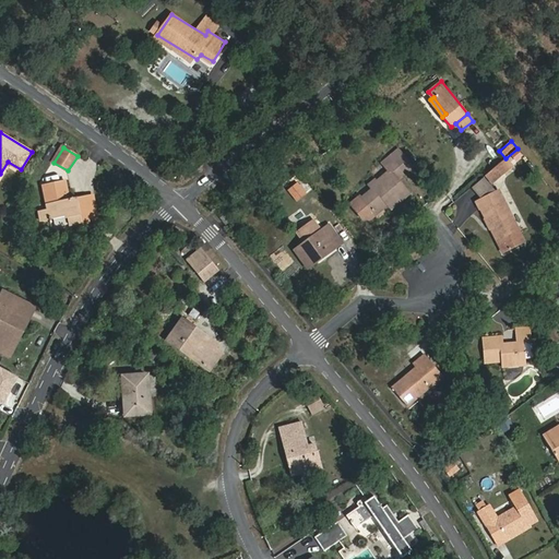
[(414,165),(400,147),(381,163),(388,171),(370,187),(372,190),(360,199),(375,216),(389,204),(391,209),(411,191),(399,177),(414,165)]
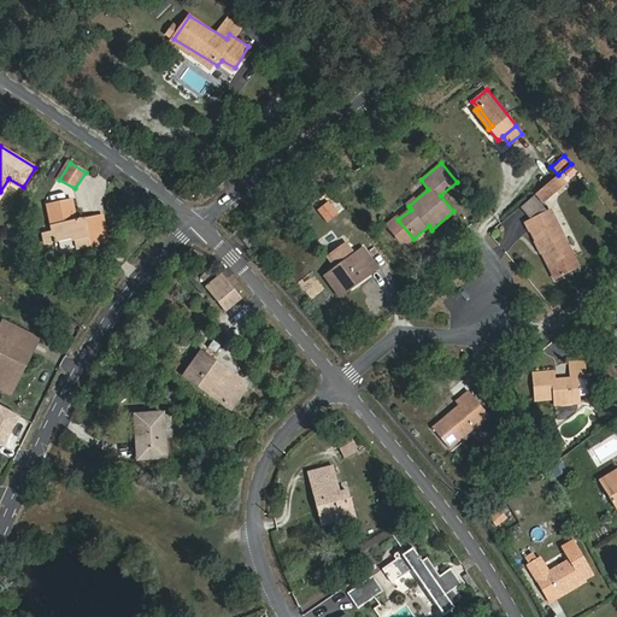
[(559,174),(557,176),(564,186),(566,183),(559,174)]
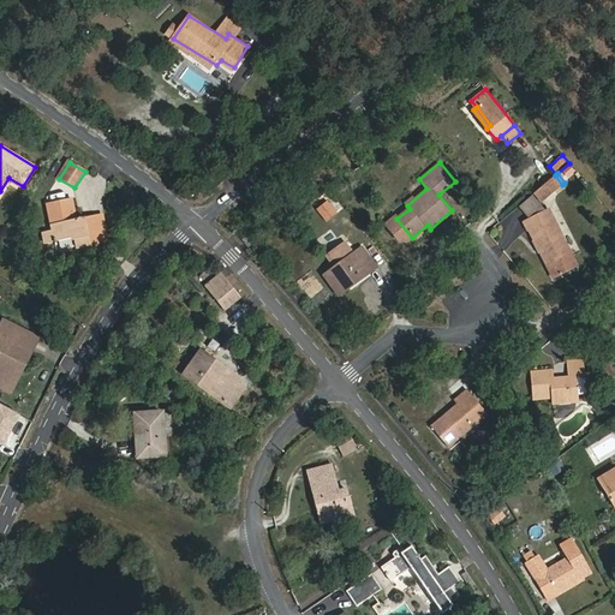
[(555,175),(536,191),(544,201),(562,185),(555,175)]
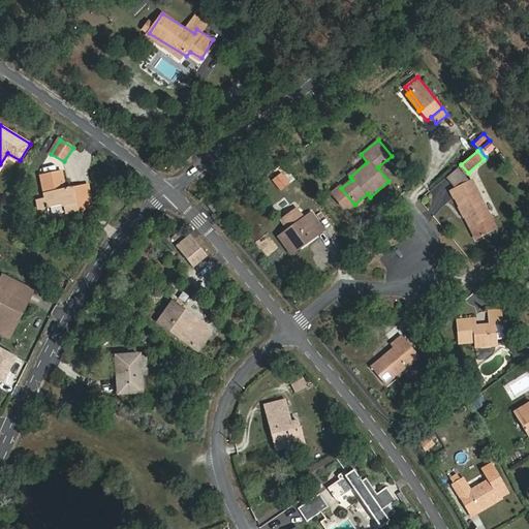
[(458,167),(445,177),(455,188),(467,179),(458,167)]
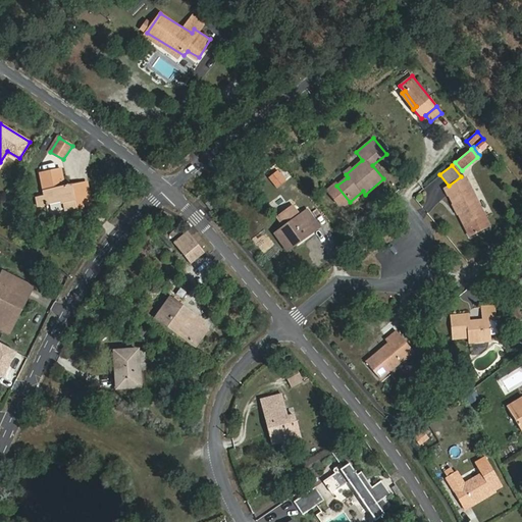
[(267,176),(275,188),(286,180),(277,169),(267,176)]
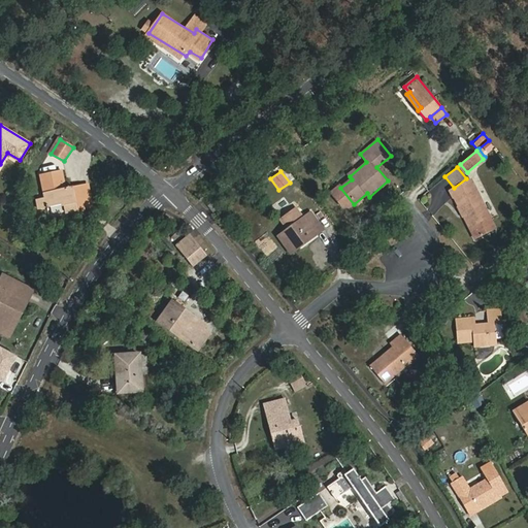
[(85,208),(79,188),(67,191),(63,172),(42,176),(46,198),(38,200),(39,208),(66,202),(68,211),(85,208)]
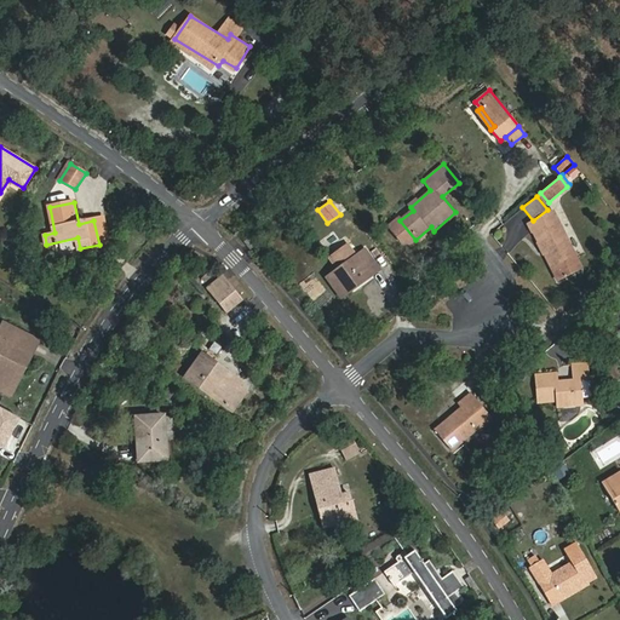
[(577,254),(555,211),(530,223),(552,267),(560,281),(578,271),(570,257),(577,254)]
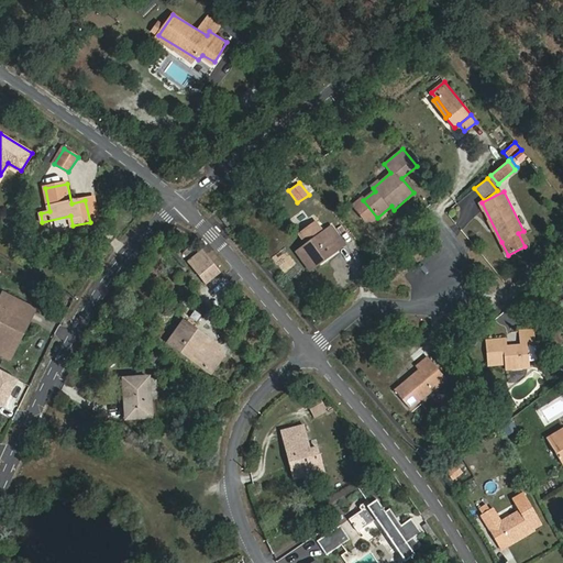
[(96,198),(85,200),(90,222),(100,220),(96,198)]
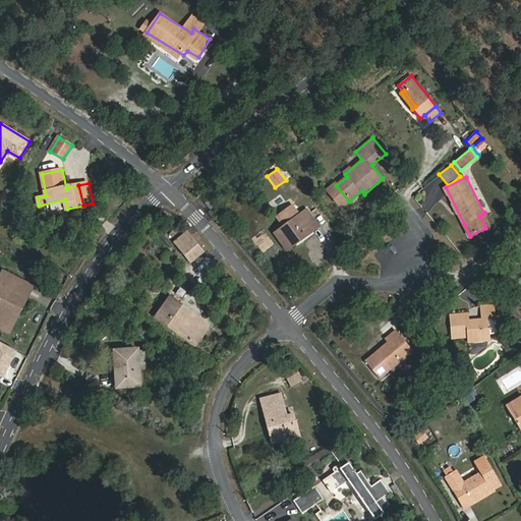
[(205,203),(211,209),(217,204),(212,197),(205,203)]
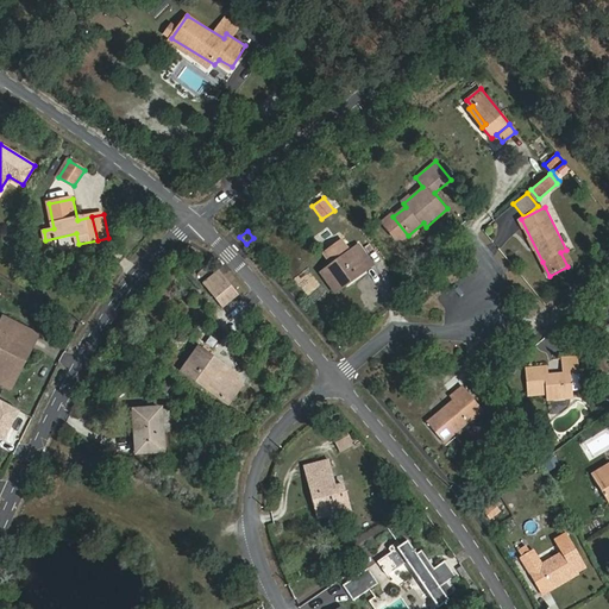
[(359,244),(343,257),(322,270),(321,271),(336,293),(346,284),(344,281),(371,261),(359,244)]
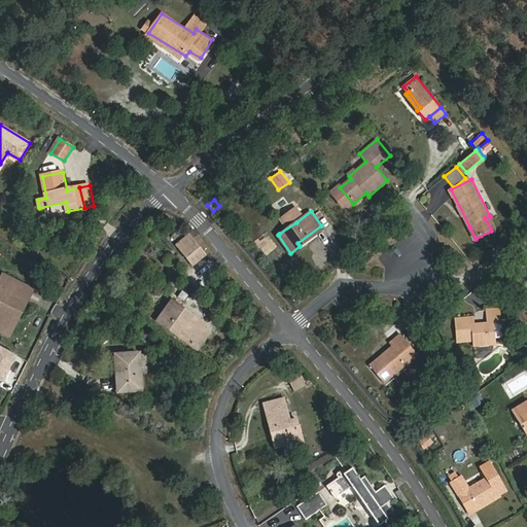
[(279,234),(296,222),(289,212),(273,224),(279,234)]
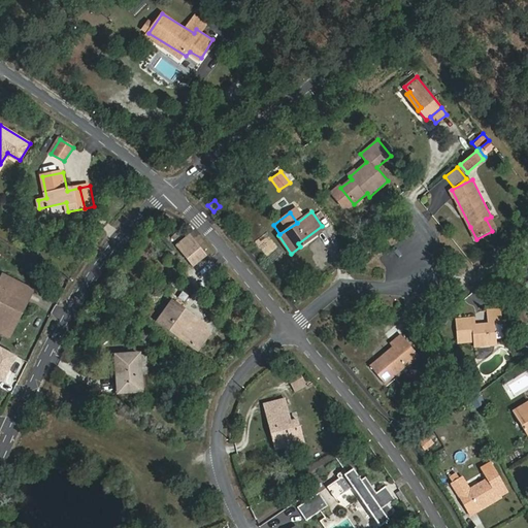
[(491,217),(486,219),(492,231),(497,229),(491,217)]
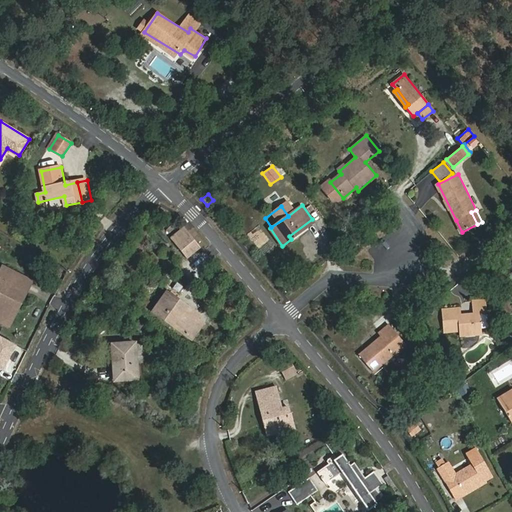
[(315,222),(312,219),(289,236),(291,239),(315,222)]
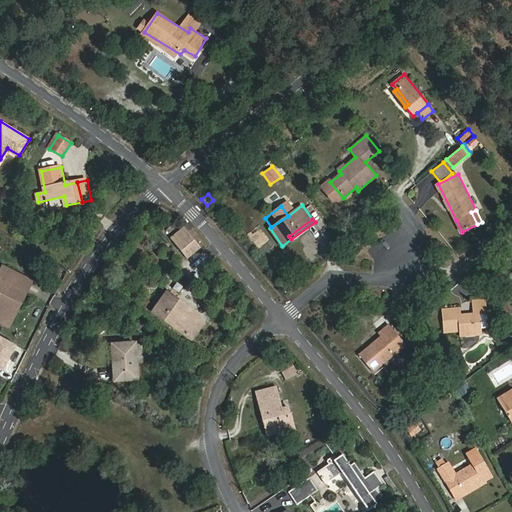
[(187,258),(201,247),(186,228),(172,239),(187,258)]
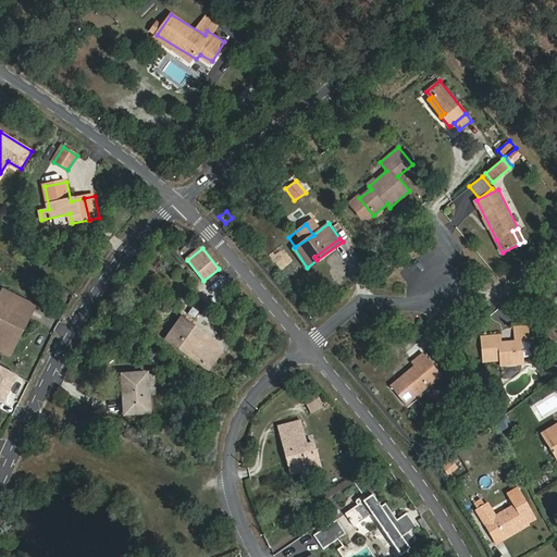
[(0,349),(10,355),(35,307),(4,291),(0,299),(0,304),(1,305),(0,308),(0,349)]
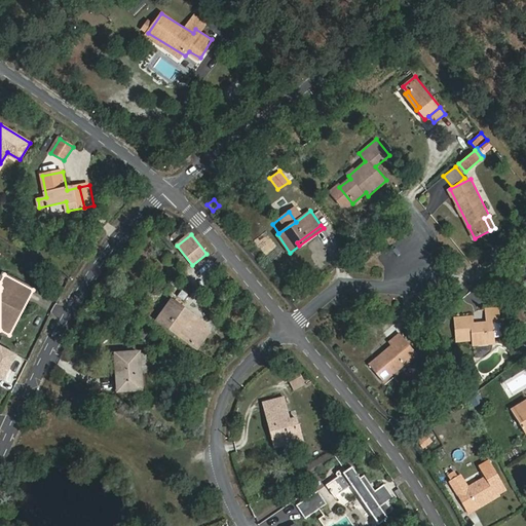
[(202,329),(205,325),(173,301),(158,321),(198,348),(209,333),(202,329)]
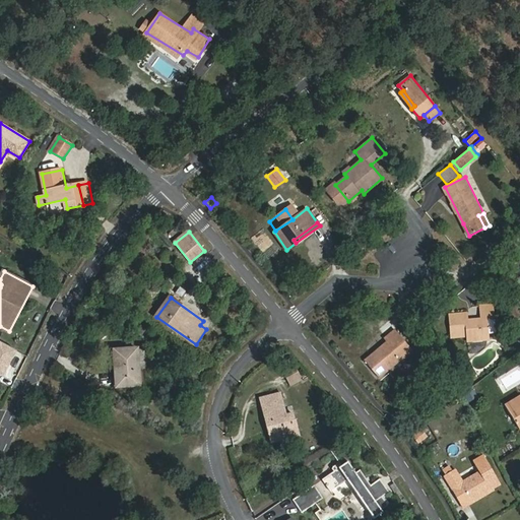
[(494,317),(493,304),(479,306),(480,320),(467,321),(466,313),(451,315),(453,336),(468,334),(469,340),(489,338),(486,318),(494,317)]
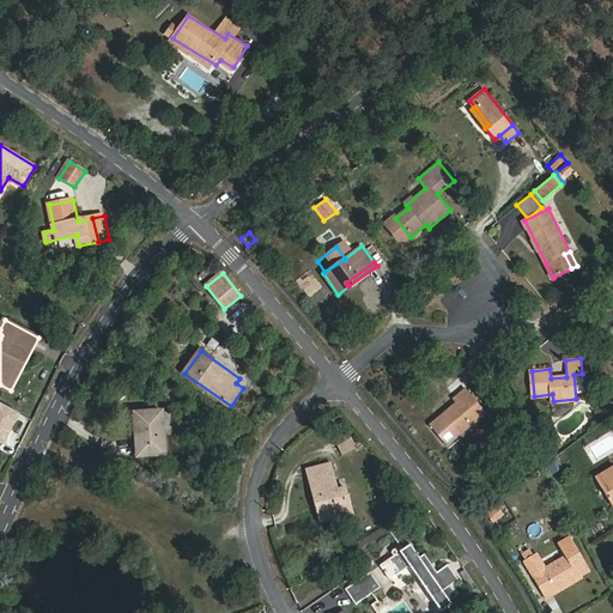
[(173,396),(178,387),(165,378),(159,388),(173,396)]
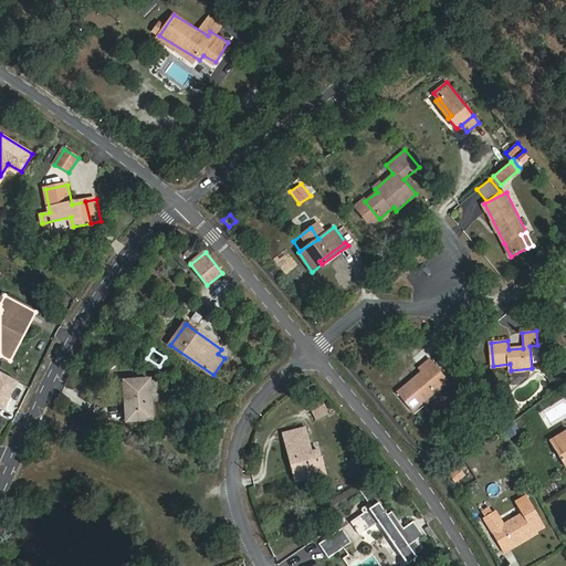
[(412,410),(449,380),(430,358),(418,368),(422,373),(398,392),(412,410)]
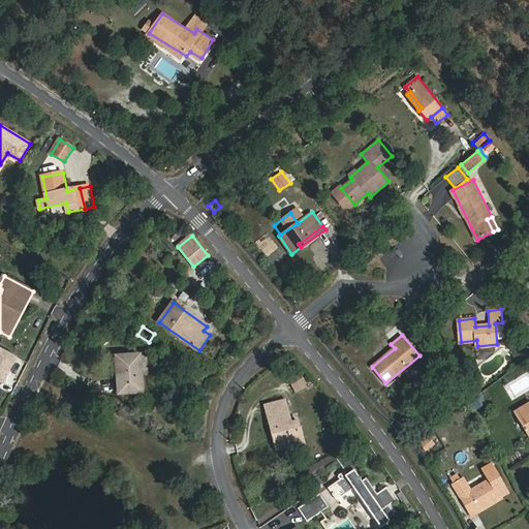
[(0,382),(2,384),(18,358),(0,347),(0,382)]
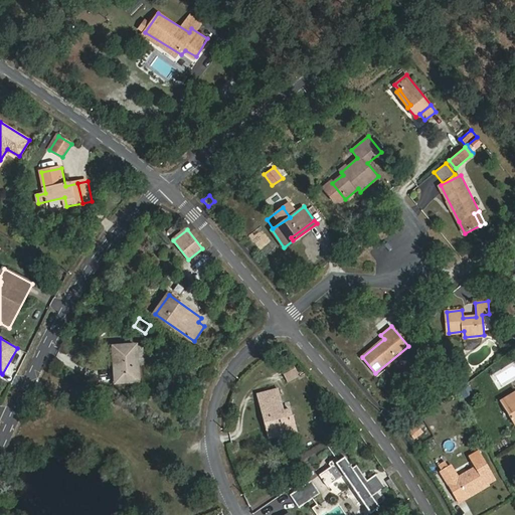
[(139,382),(137,346),(114,348),(117,383),(139,382)]
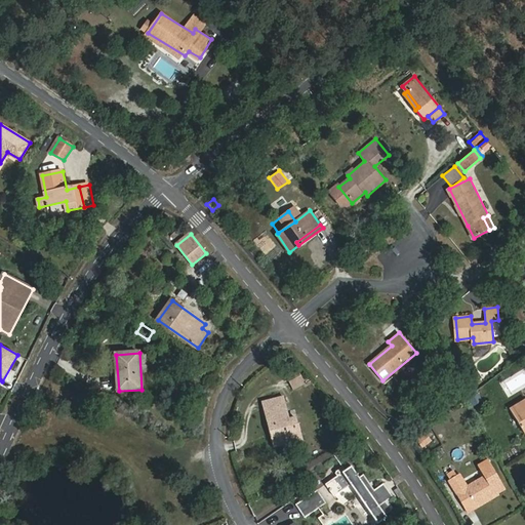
[(295,389),(304,385),(297,372),(288,376),(295,389)]
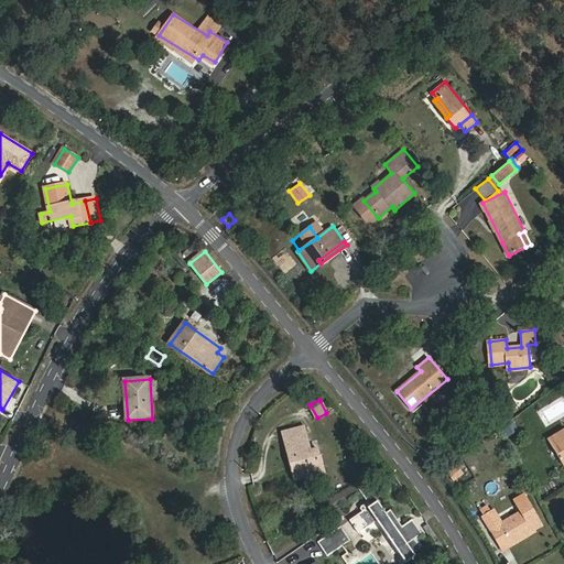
[(296,478),(324,472),(318,451),(311,452),(304,427),(284,432),(296,478)]
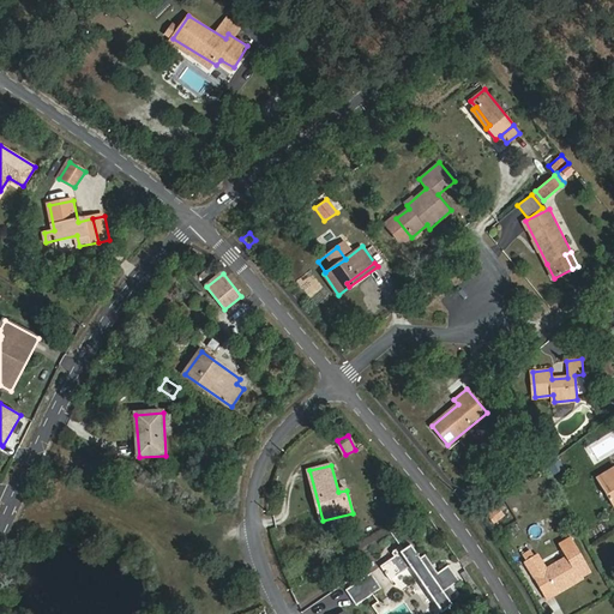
[(613,467),(597,477),(613,506),(613,467)]
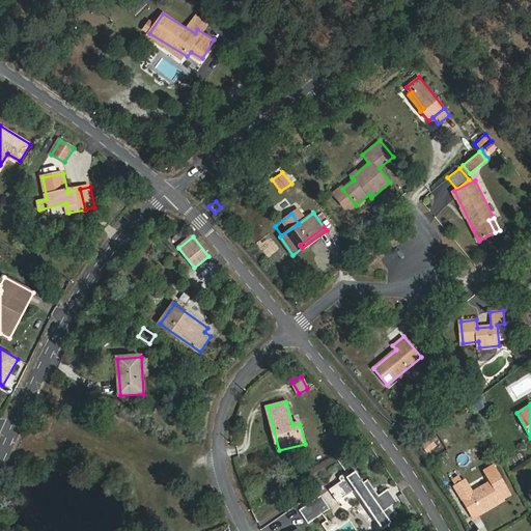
[(430,439),(421,445),(427,453),(437,447),(430,439)]
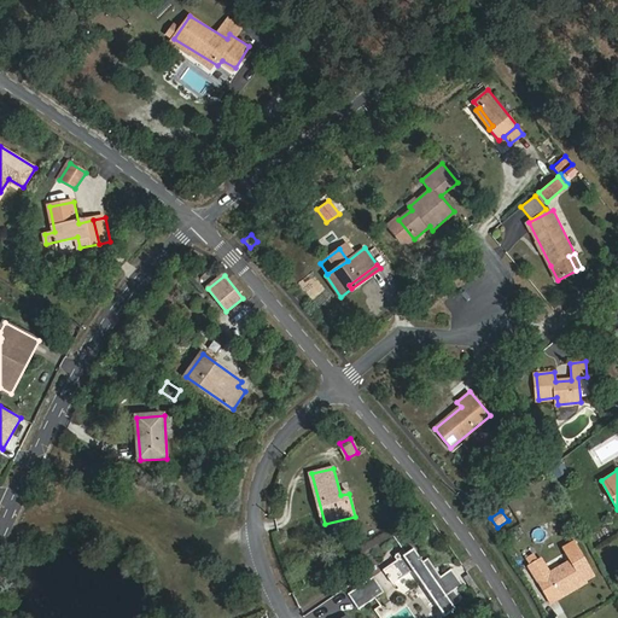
[(402,531),(395,536),(407,554),(414,549),(402,531)]
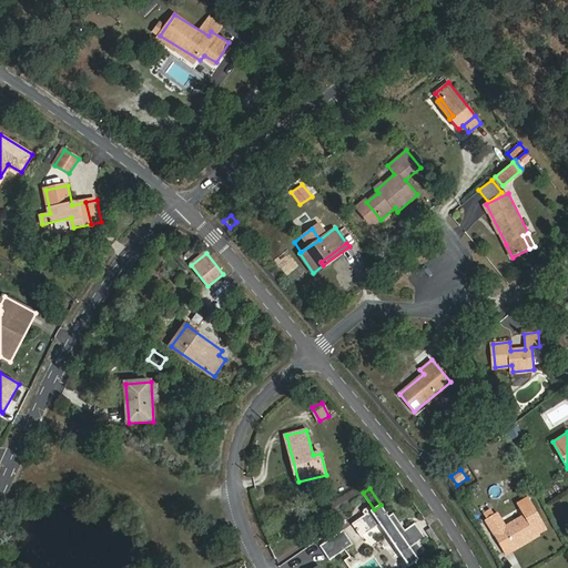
[(525,514),(505,524),(510,534),(508,535),(516,549),(527,544),(525,540),(540,533),(547,528),(529,497),(518,503),(525,514)]
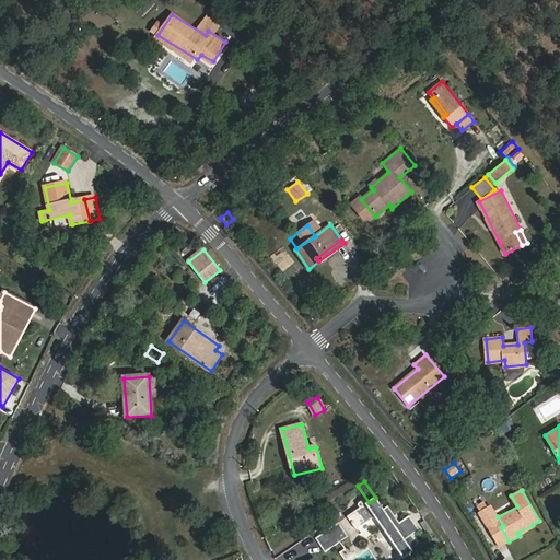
[(375,498),(369,502),(368,504),(371,510),(368,513),(363,506),(349,516),(358,529),(375,517),(405,558),(413,552),(410,549),(418,545),(411,536),(419,531),(409,516),(399,523),(388,505),(383,509),(375,498)]
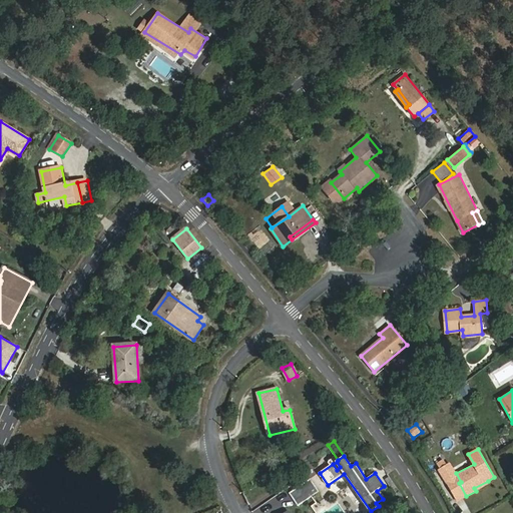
[(455,476),(454,475),(454,471),(449,464),(447,465),(444,461),(438,465),(441,469),(439,471),(446,481),(455,476)]
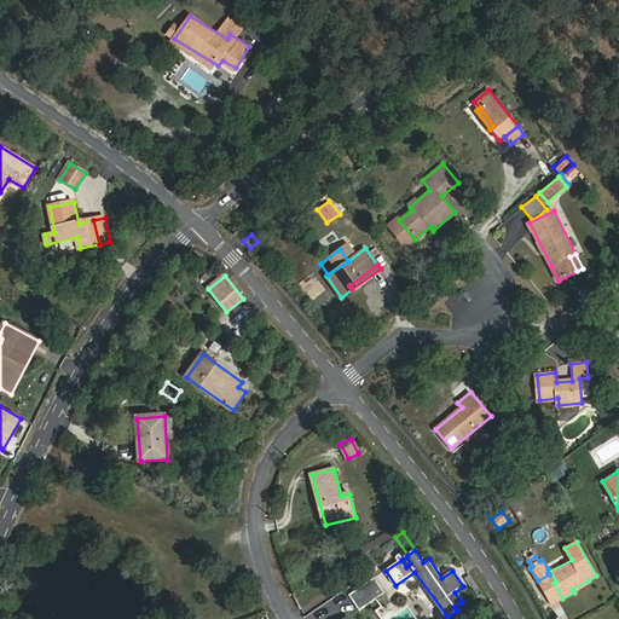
[(551,606),(562,599),(554,583),(549,574),(538,580),(551,606)]
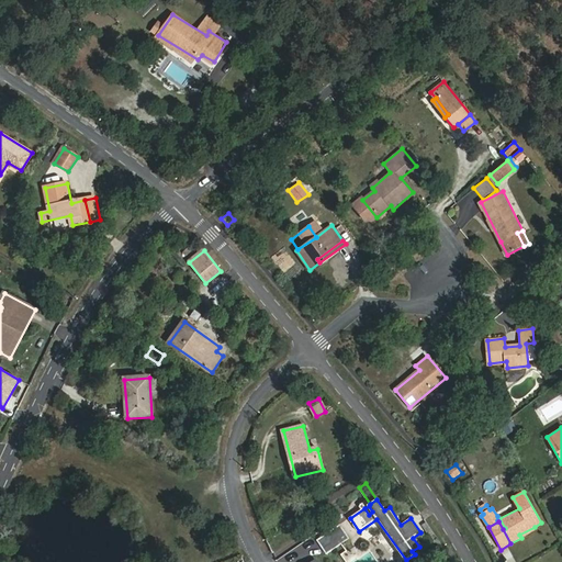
[(327,554),(350,539),(340,525),(317,540),(327,554)]
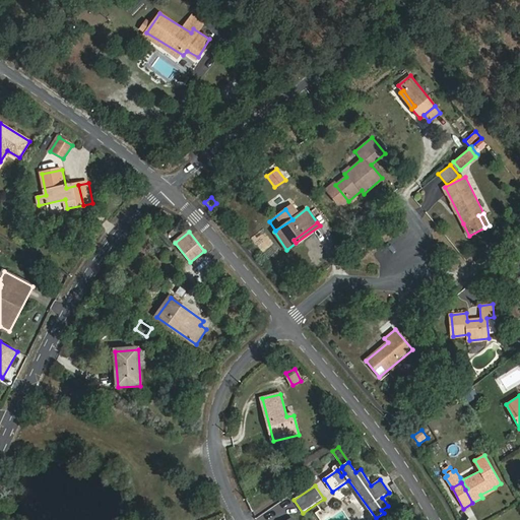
[(496,490),(495,488),(480,495),(482,498),(496,490)]
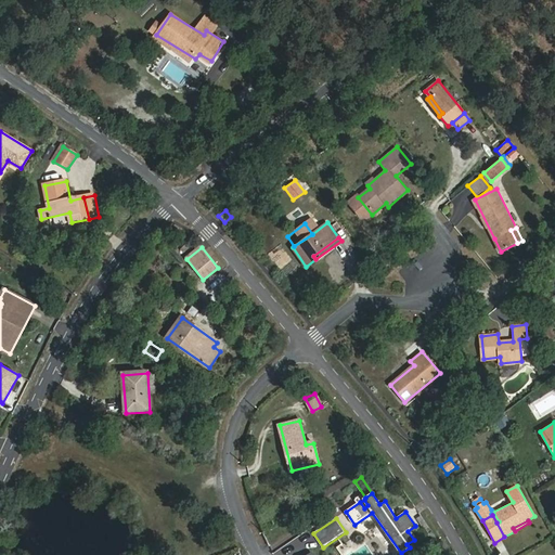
All buildings are outlined.
